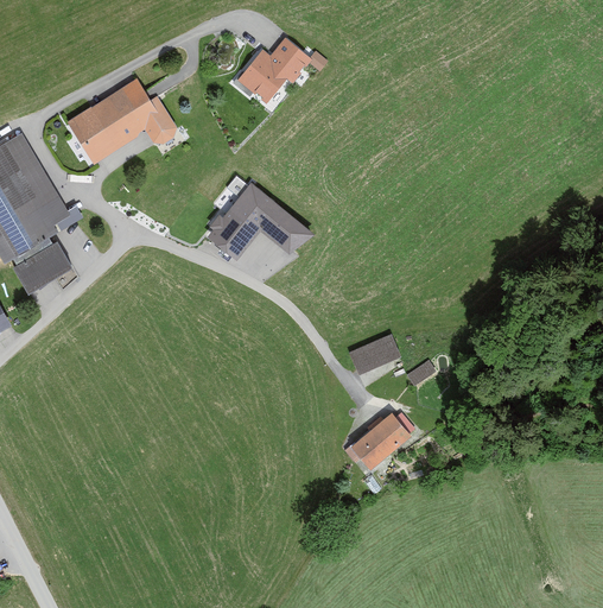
[(271,56),(262,50),(239,81),(270,105),(289,80),(294,84),(310,65),(319,73),(329,61),(315,51),(310,57),(285,38),(271,56)]
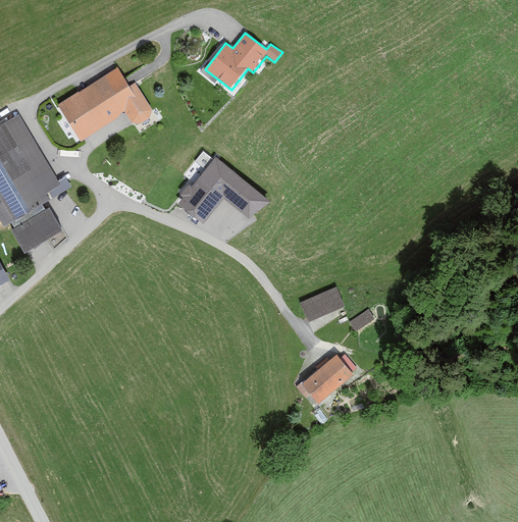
[(117,67),(60,104),(83,141),(125,111),(134,123),(141,123),(150,117),(153,109),(136,82),(132,84),(117,67)]
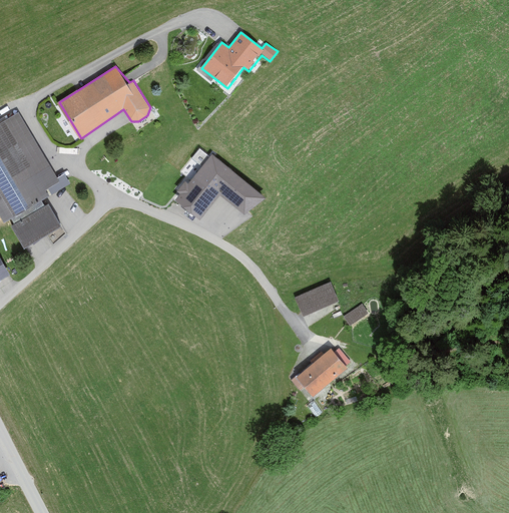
[(14,112),(0,120),(0,223),(7,218),(38,200),(67,183),(61,174),(53,178),(14,112)]
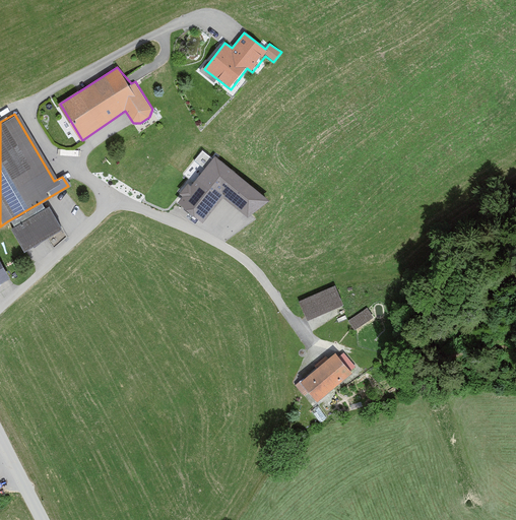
[(178,194),(174,200),(199,220),(219,195),(243,215),(265,198),(211,154),(187,184),(184,182),(175,192),(178,194)]
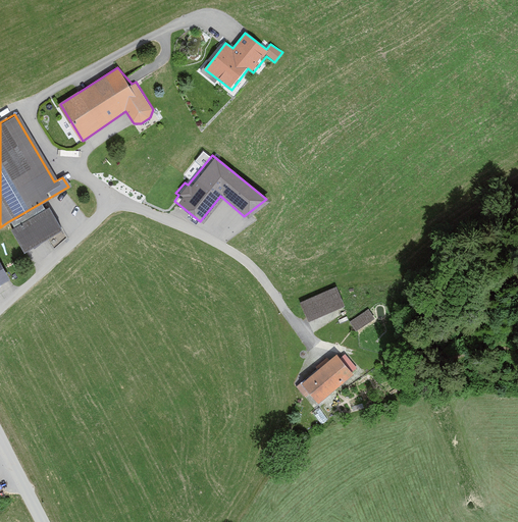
[(39,204),(7,222),(11,228),(42,210),(39,204)]
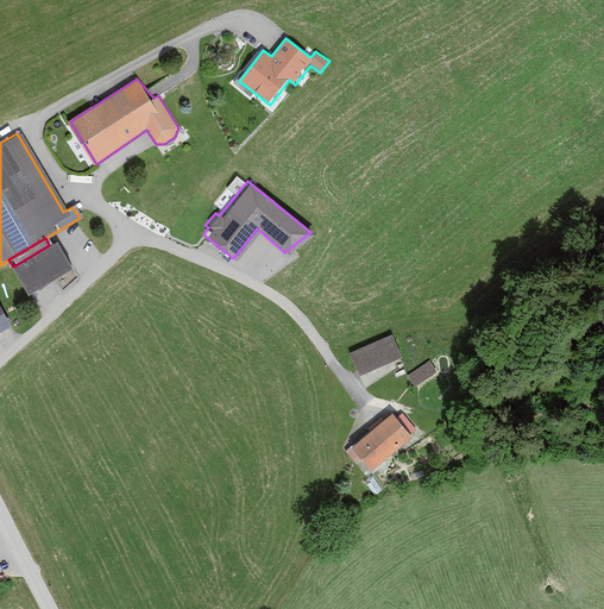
[(13,267),(8,269),(24,296),(69,269),(52,243),(49,245),(13,267)]
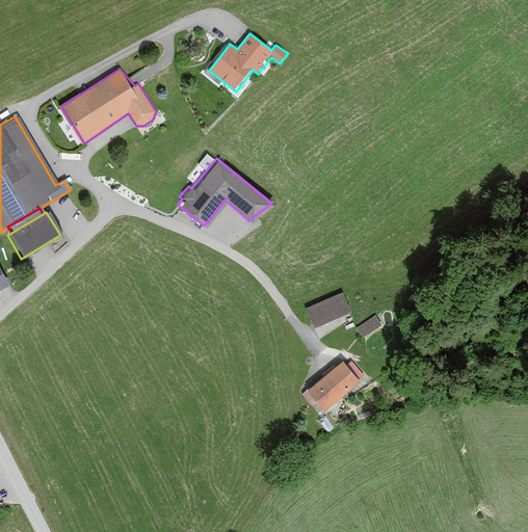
[(0,291),(12,284),(0,261),(0,291)]
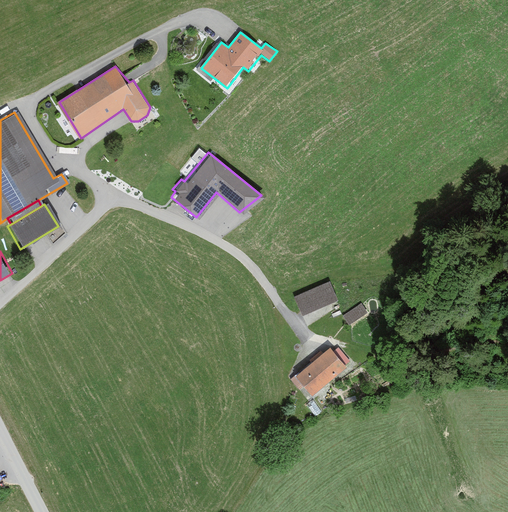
[(326,282),(292,296),(300,315),(334,301),(326,282)]
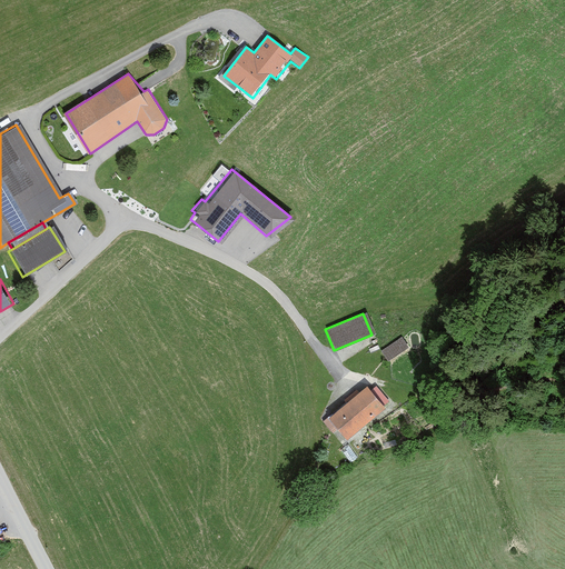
[(398,337),(379,350),(386,360),(405,347),(398,337)]
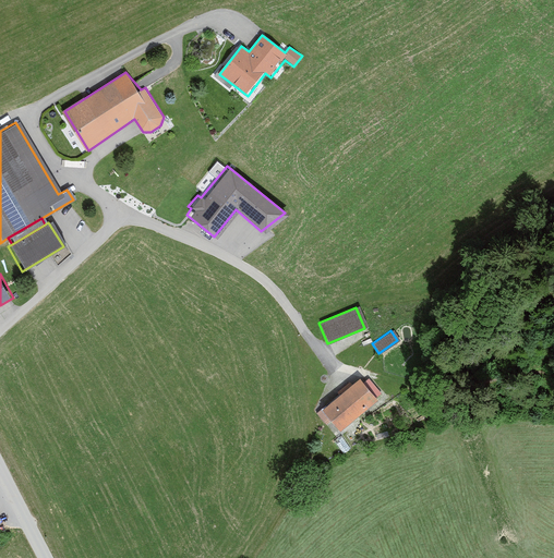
[(372,398),(353,376),(316,408),(335,428),(372,398)]
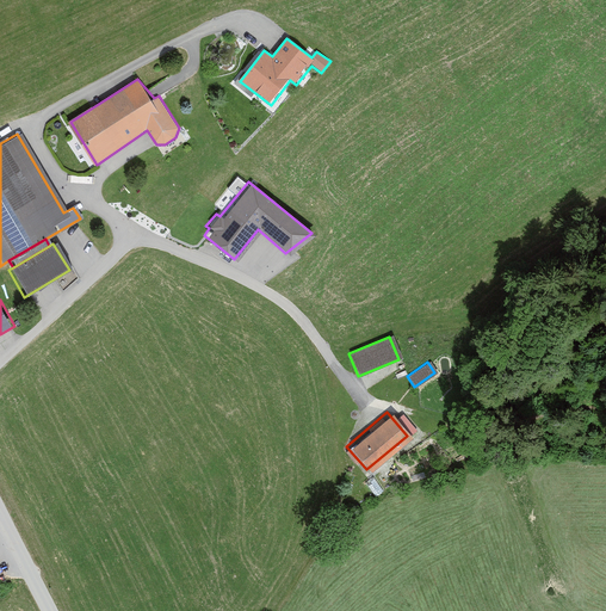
All buildings are outlined.
